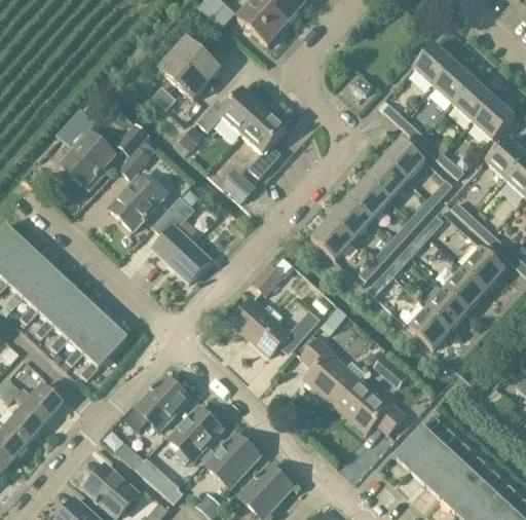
[(221,28),(235,12),(222,0),(203,0),(198,6),(221,28)]
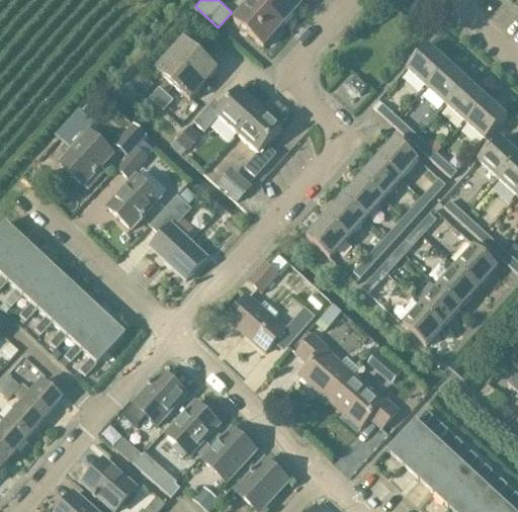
[(264,44),(284,22),(260,0),(249,0),(234,16),(264,44)]
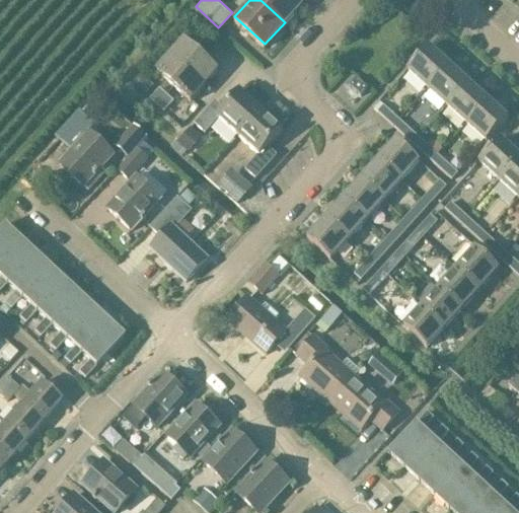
[(261,0),(285,22),(304,0),(261,0)]
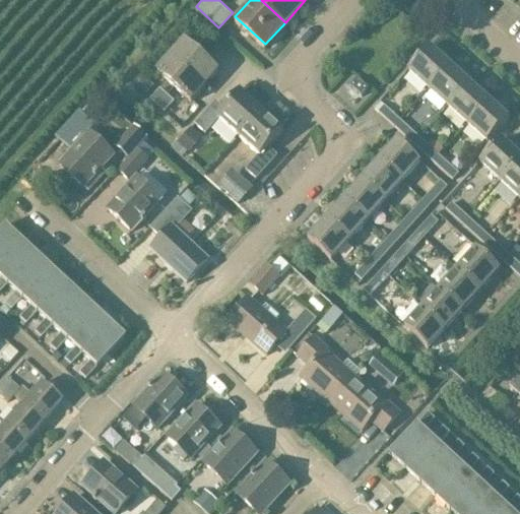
[(175,83),(204,51),(201,49),(199,51),(185,38),(157,68),(175,83)]
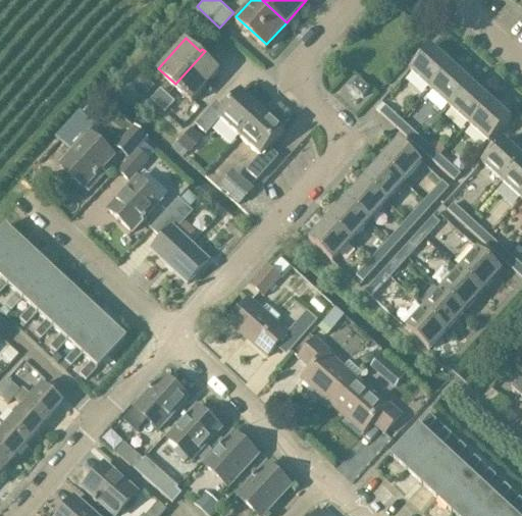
[(431,85),(452,61),(432,44),(411,67),(431,85)]
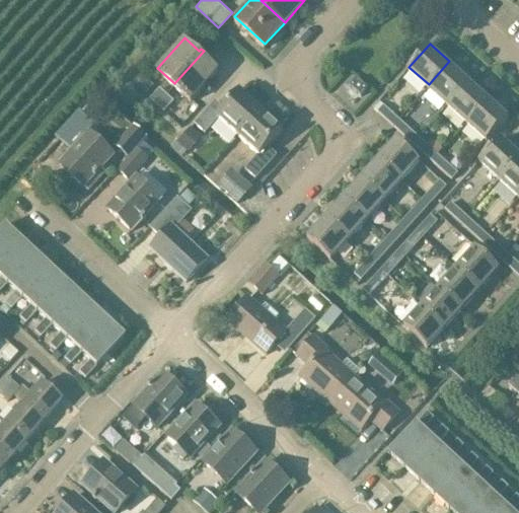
[(204,51),(174,83),(191,97),(218,68),(204,55),(206,53),(204,51)]
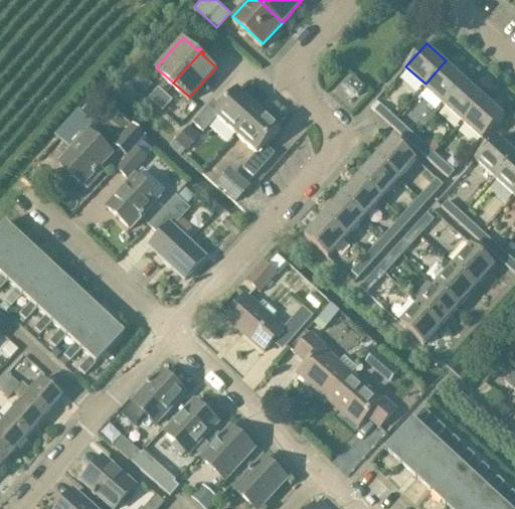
[(466,78),(446,60),(425,83),(445,102),(466,78)]
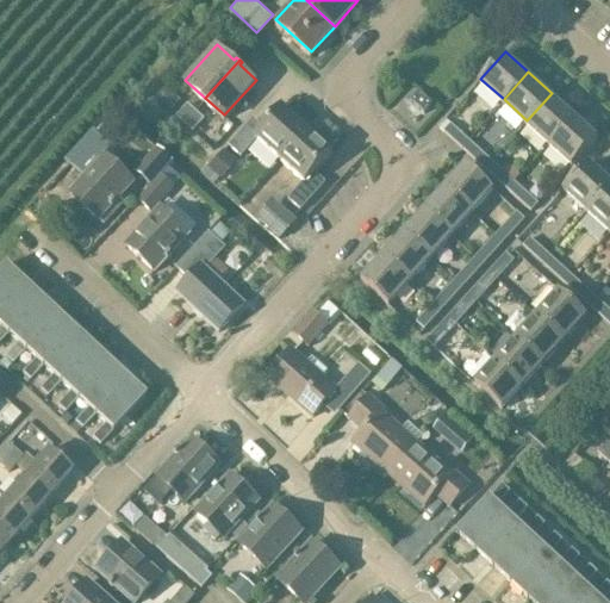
[(173,87),(161,99),(172,109),(182,95),(173,87)]
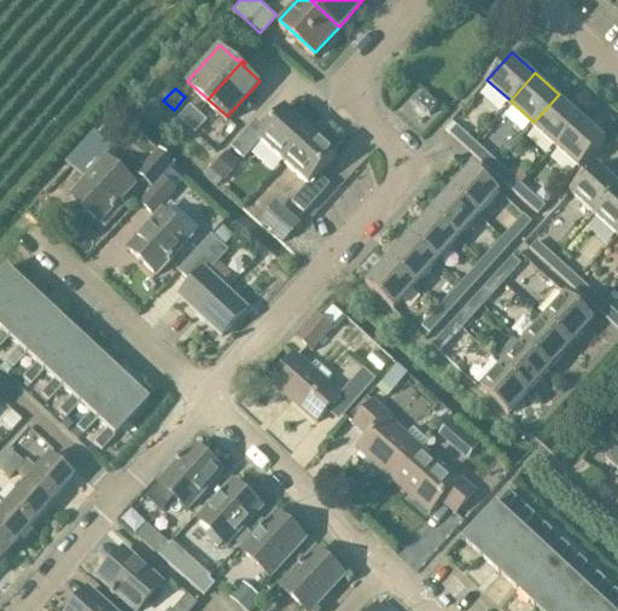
[(438,100),(425,88),(417,98),(430,110),(438,100)]
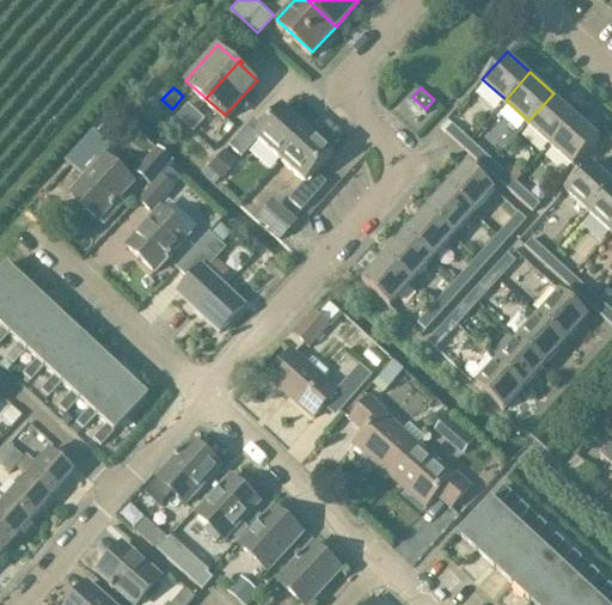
[(554,93),(528,121),(551,141),(576,114),(554,93)]
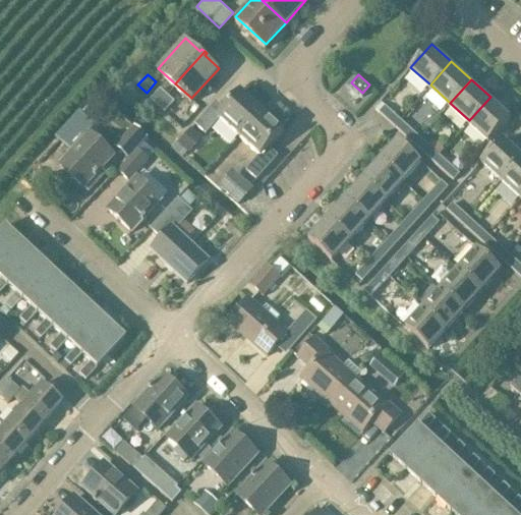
[(158,102),(167,92),(160,84),(151,96),(158,102)]
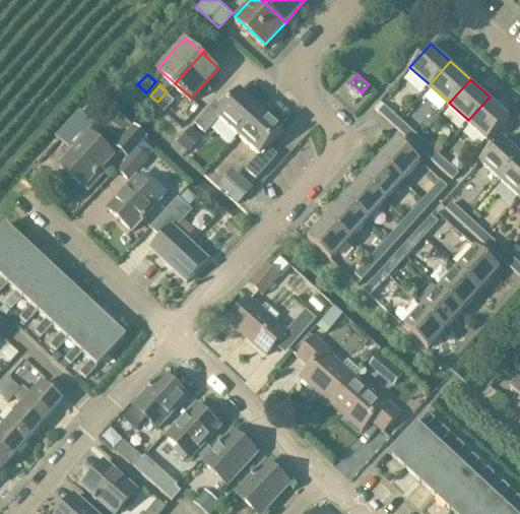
[(240,133),(262,108),(242,88),(226,105),(216,97),(196,120),(206,129),(219,115),(240,133)]
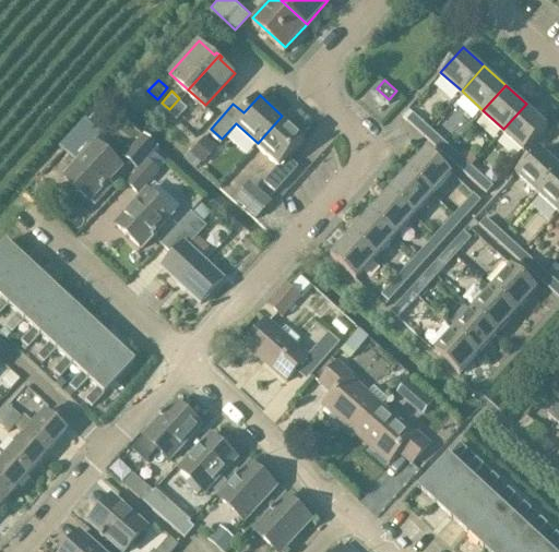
[(187,105),(179,98),(169,109),(177,116),(187,105)]
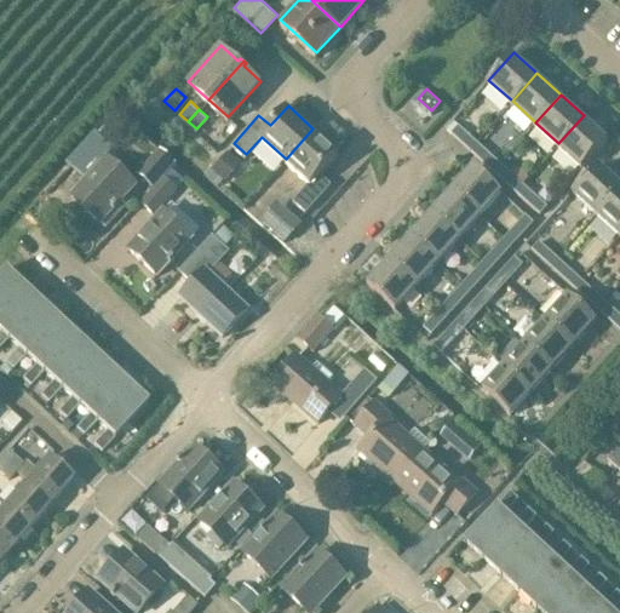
[(607,137),(584,115),(558,143),(581,165),(607,137)]
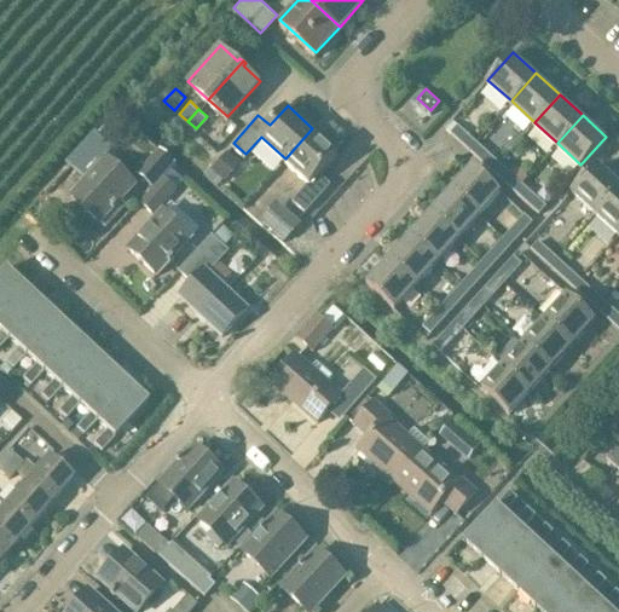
[(460,122),(452,130),(470,146),(478,138),(460,122)]
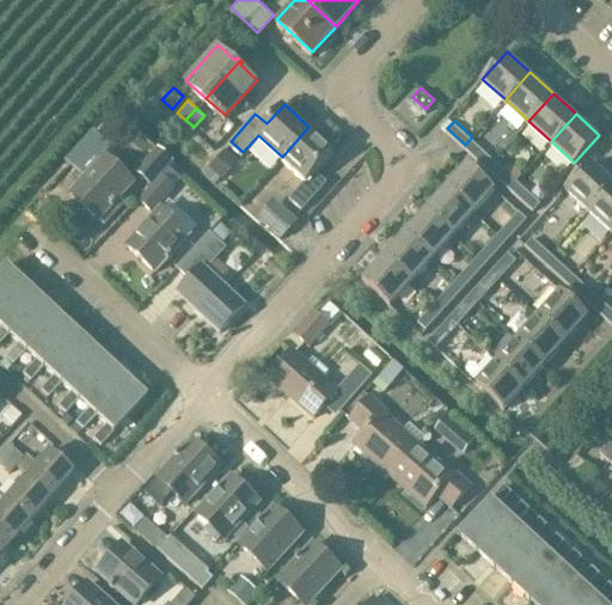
[(308,127),(282,157),(306,178),(291,195),(303,205),(326,178),(316,169),(334,148),(308,127)]
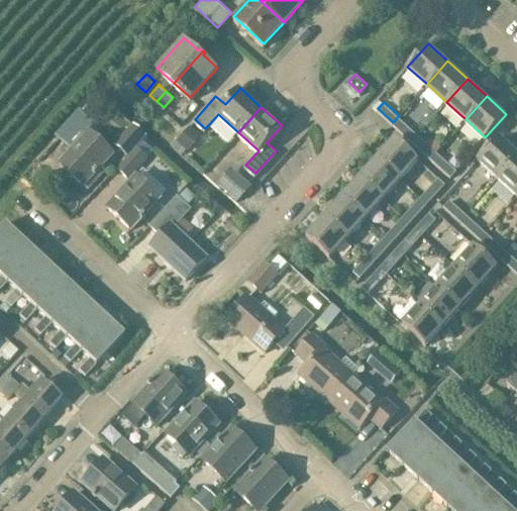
[(393,122),(397,126),(412,139),(418,133),(399,115),(393,122)]
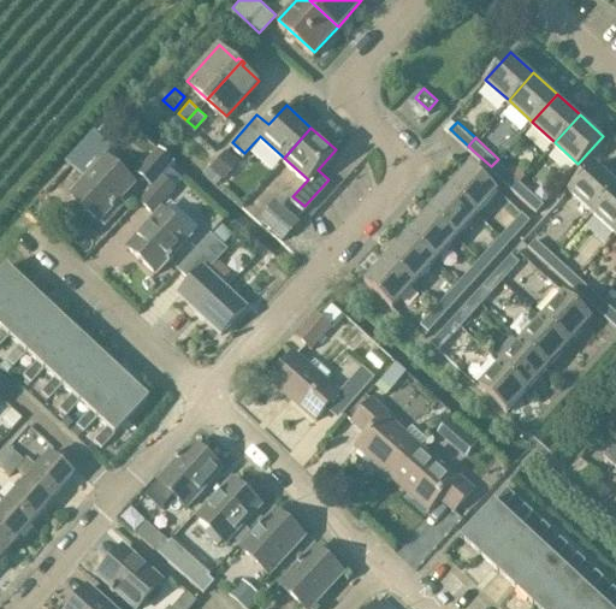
[(173,159),(158,146),(137,169),(152,182),(173,159)]
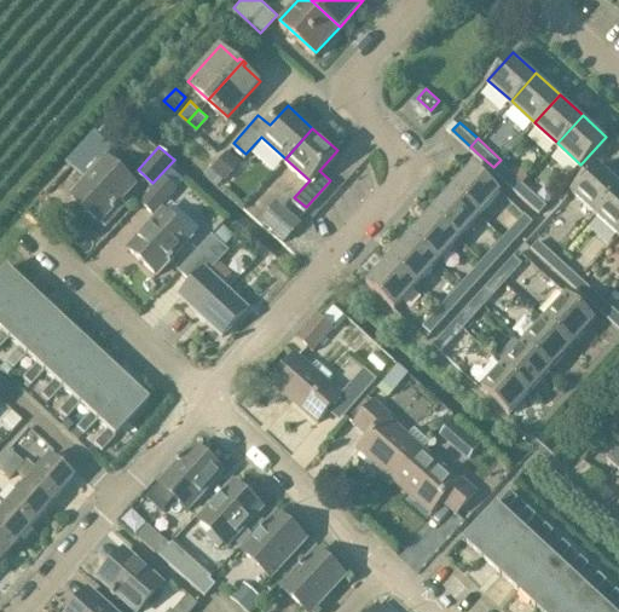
[(226,175),(239,161),(227,150),(214,165),(226,175)]
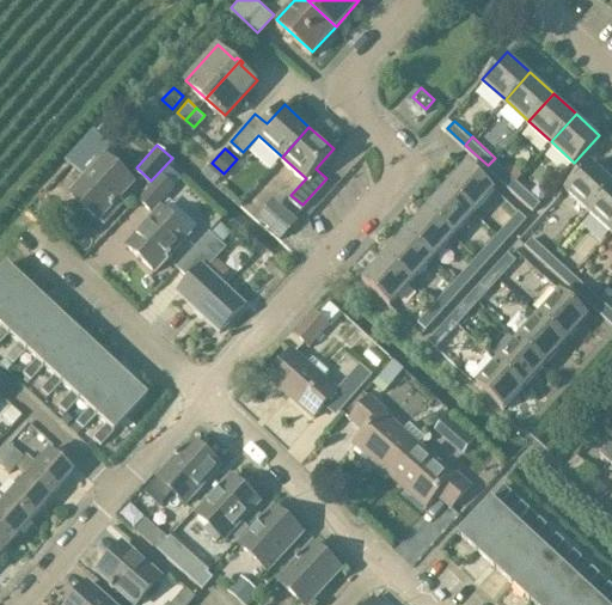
[(99,215),(134,178),(105,152),(72,189),(99,215)]
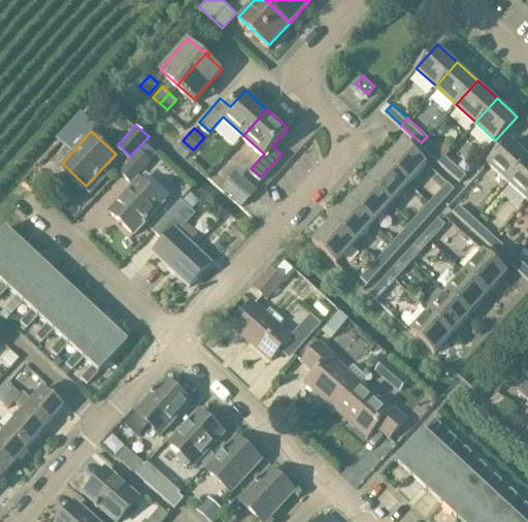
[(447,154),(427,136),(421,142),(440,161),(447,154)]
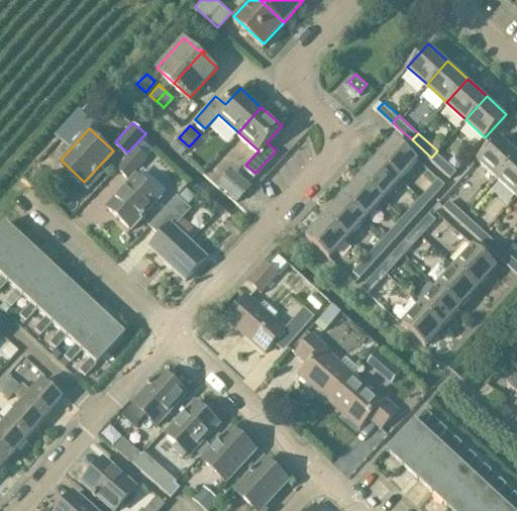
[(478,158),(498,175),(516,154),(516,150),(499,134),(478,158)]
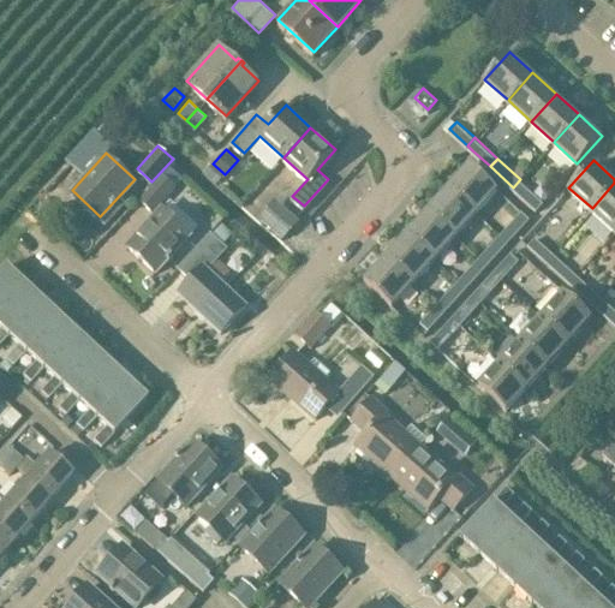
[(449,185),(477,210),(497,186),(470,161),(449,185)]
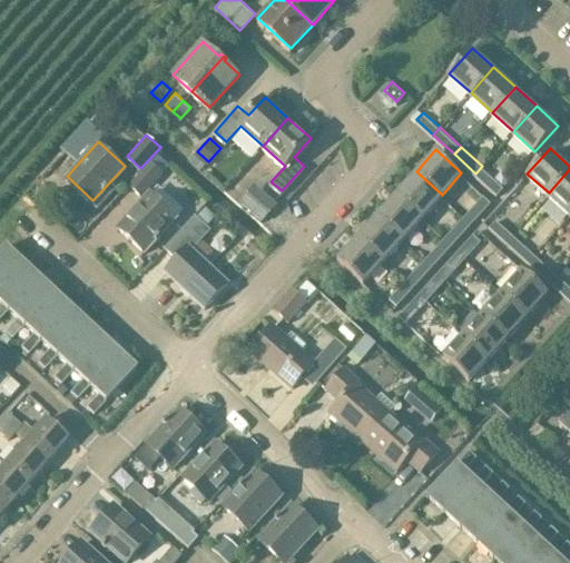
[(141,194),(163,170),(151,160),(130,183),(141,194)]
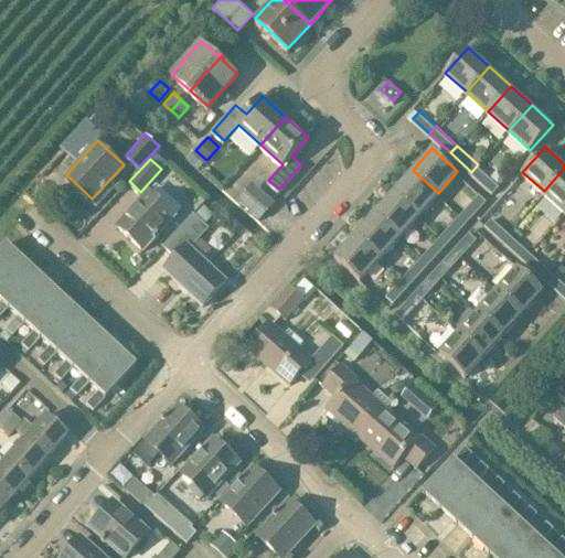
[(499,183),(478,164),(471,172),(492,192),(499,183)]
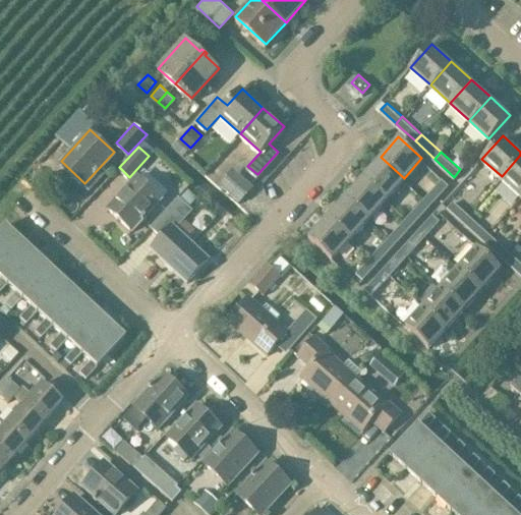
[(520,155),(502,176),(520,193),(520,155)]
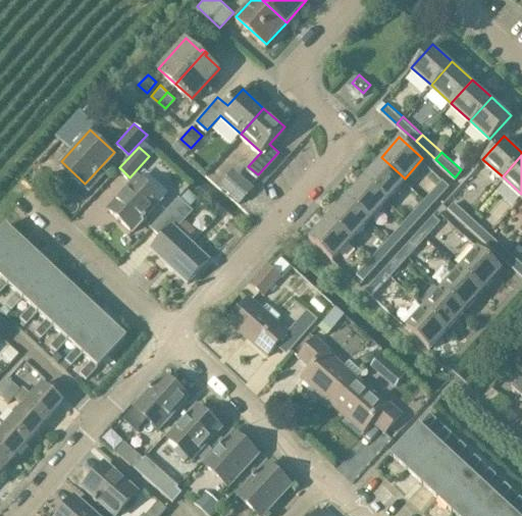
[(386,198),(405,178),(381,157),(363,176),(386,198)]
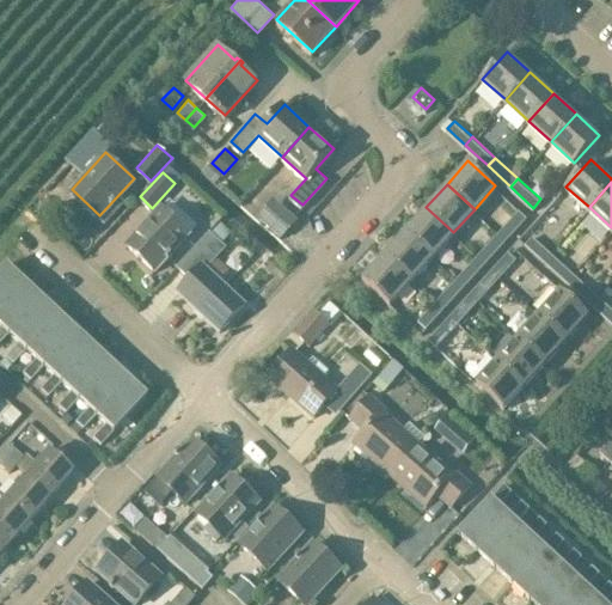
[(299,217),(298,215),(275,195),(258,214),(282,236),(299,217)]
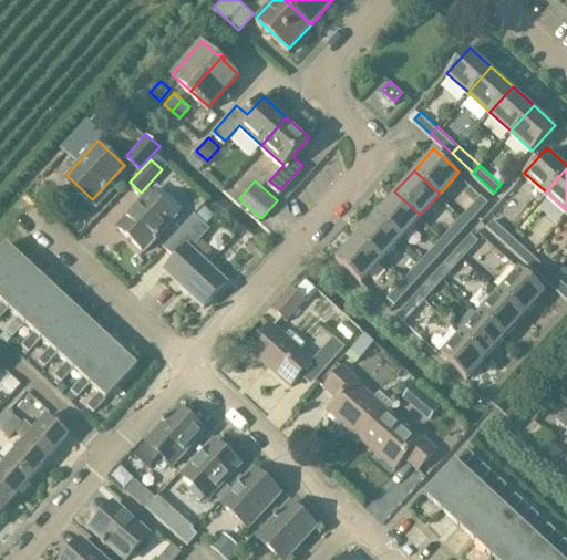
[(144,247),(175,213),(150,189),(119,224),(144,247)]
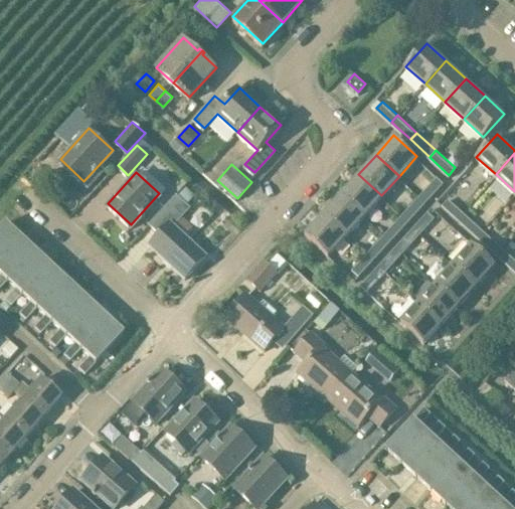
[(358,174),(341,194),(364,215),(381,195),(358,174)]
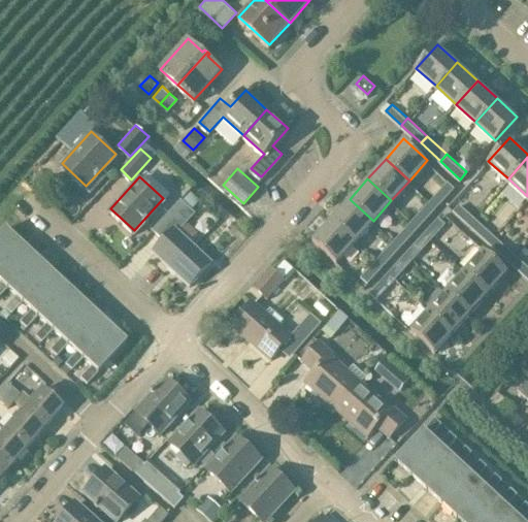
[(430,198),(437,205),(455,186),(448,180),(430,198)]
